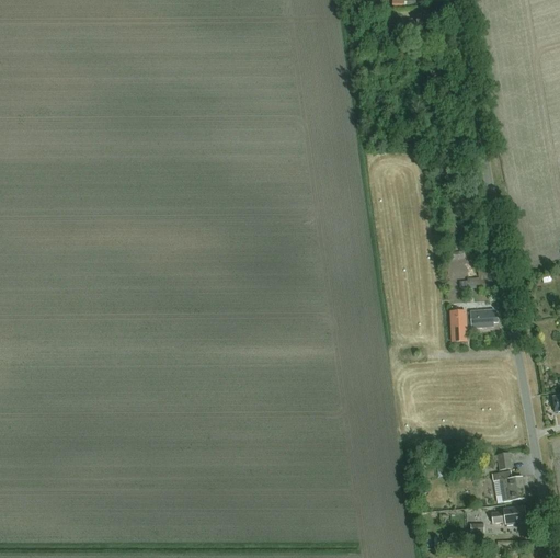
[(395,24),(392,9),(381,10),(383,25),(395,24)]
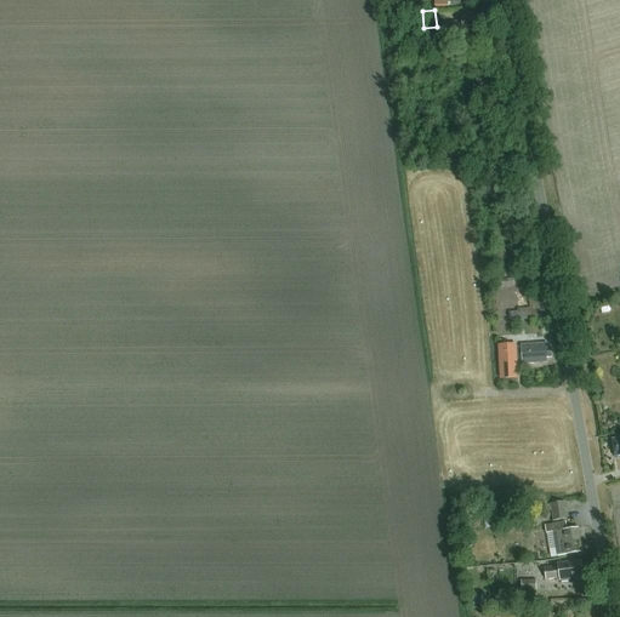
[(541,315),(540,296),(529,297),(529,304),(525,306),(525,308),(508,309),(508,316),(525,316),(541,315)]
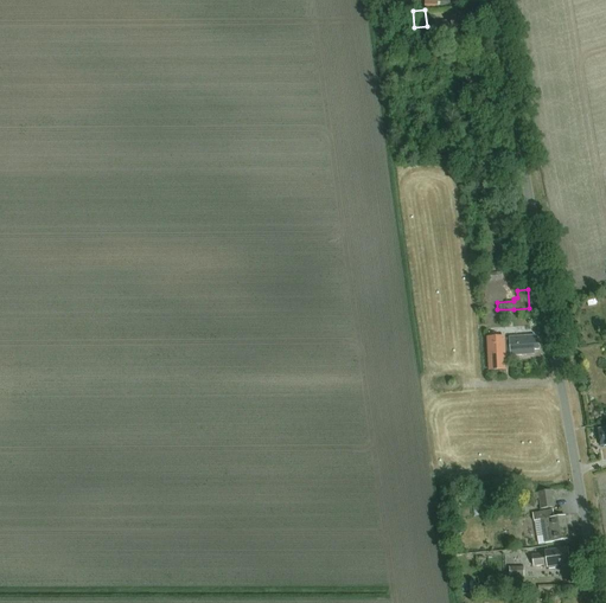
[(533,333),(508,334),(508,337),(503,337),(503,334),(485,335),(488,366),(504,365),(503,351),(509,350),(509,352),(533,351),(533,346),(537,346),(537,337),(533,338),(533,333)]
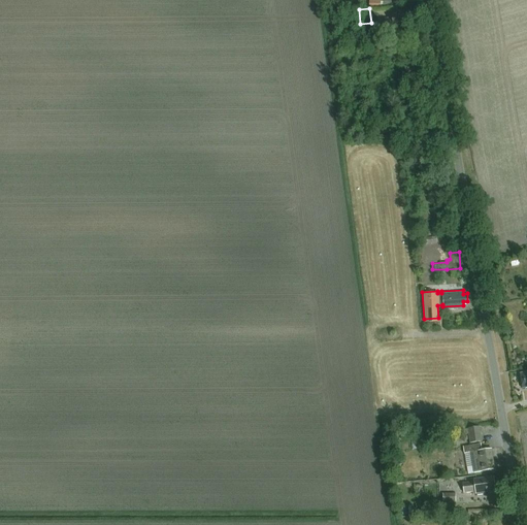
[(526,369),(518,371),(520,387),(526,385),(526,369)]
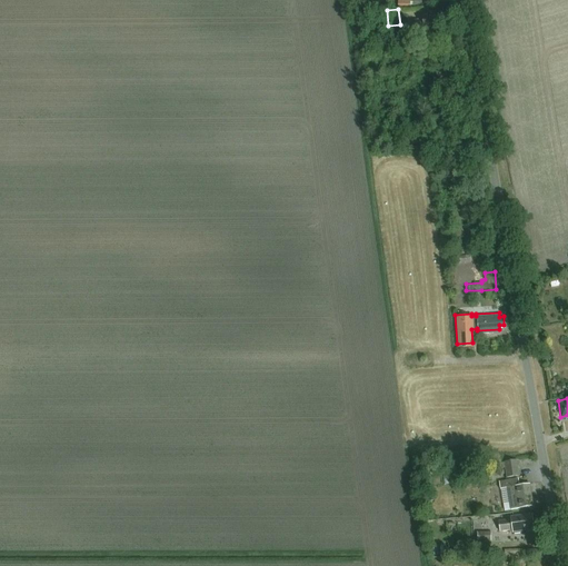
[(516,457),(504,459),(507,475),(519,473),(516,457)]
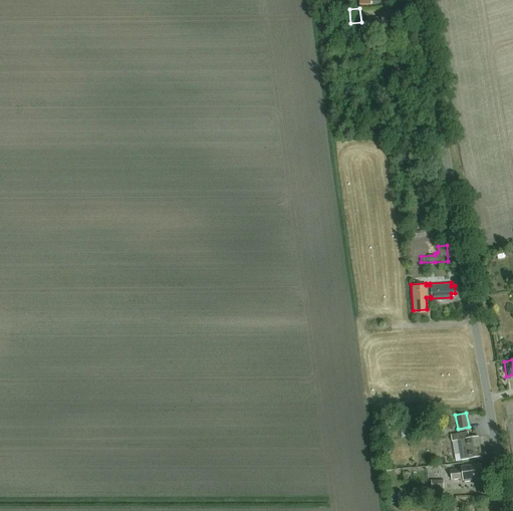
[(451,439),(457,438),(460,457),(480,454),(477,435),(468,436),(467,430),(450,433),(451,439)]
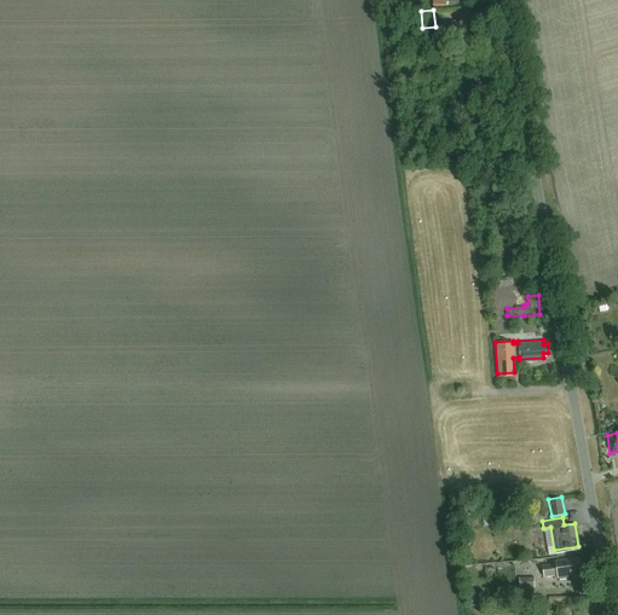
[(577,556),(555,558),(555,562),(554,562),(553,555),(536,557),(537,564),(535,564),(536,575),(555,573),(555,575),(558,575),(558,578),(565,576),(564,574),(579,573),(577,556)]
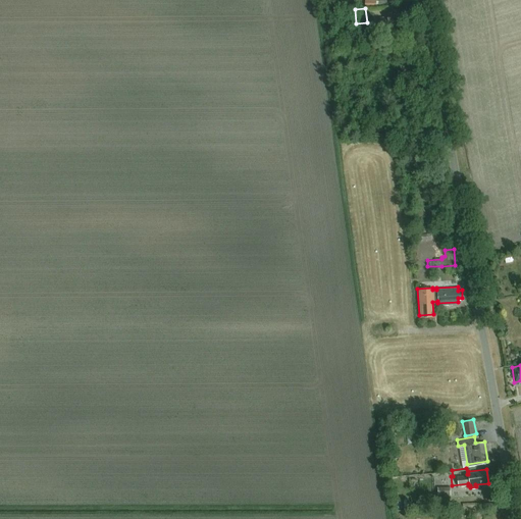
[(450,494),(450,485),(437,485),(437,494),(450,494)]
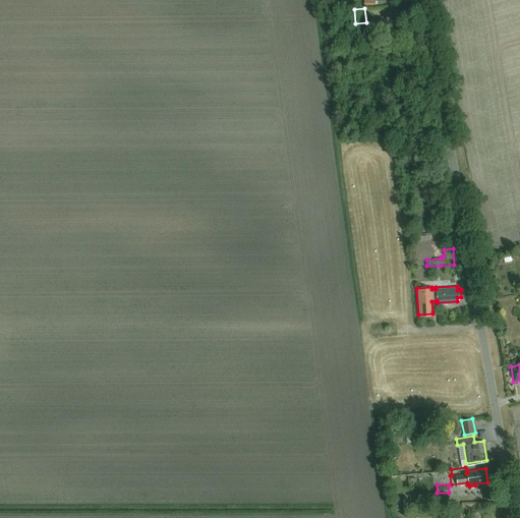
[(438,517),(450,517),(450,508),(438,509),(438,517)]
